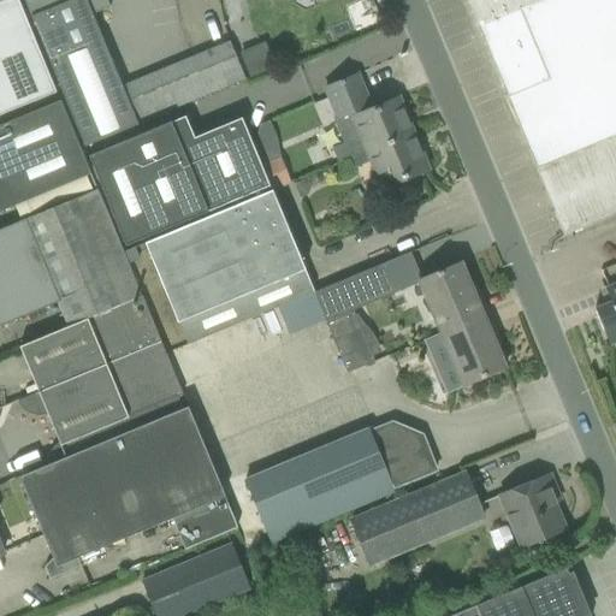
[(17,0),(6,0),(0,3),(0,116),(57,93),(25,19),(17,0)]
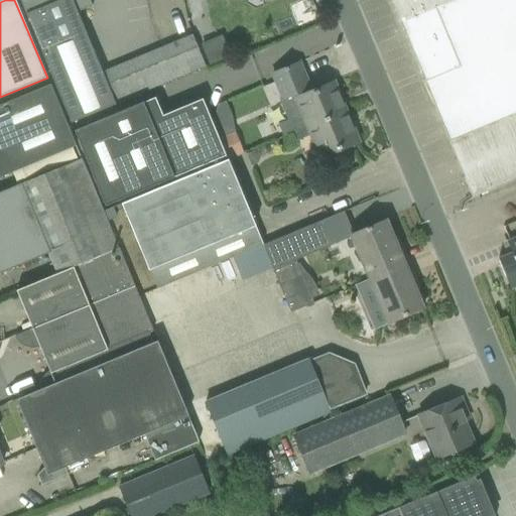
[(26,14),(72,123),(115,106),(115,104),(186,74),(186,75),(205,67),(192,36),(102,74),(78,13),(92,7),(89,0),(20,0),(19,0),(25,15),(26,14)]
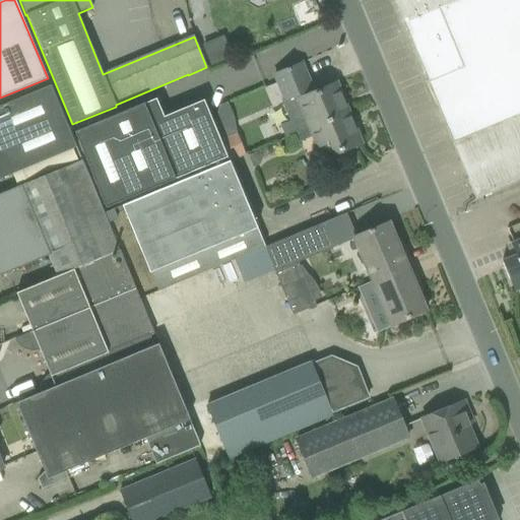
[(519,0),(393,0),(475,199),(519,180),(519,0)]
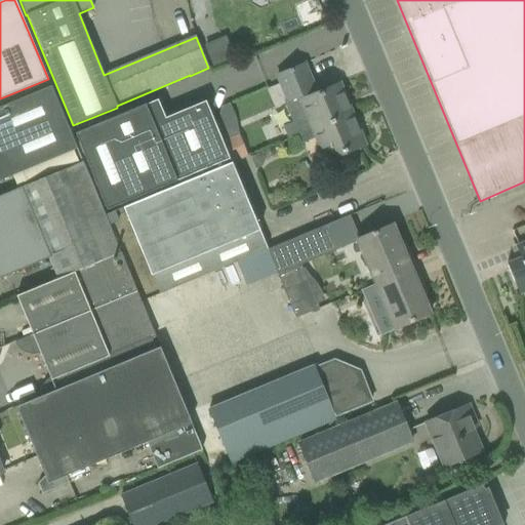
[(214,41),(204,45),(213,67),(235,57),(230,47),(214,41)]
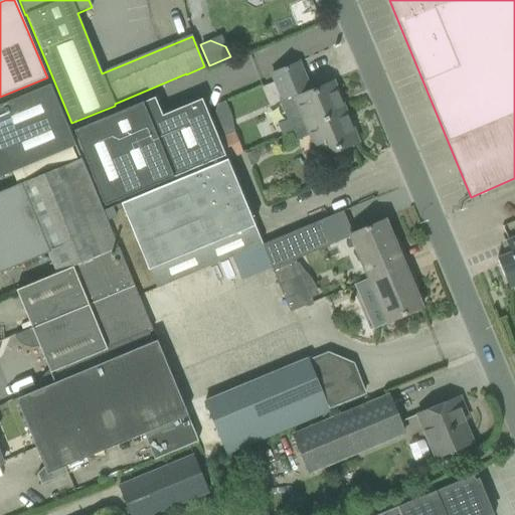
[(280,71),(272,74),(283,101),(280,102),(288,121),(278,125),(283,138),(293,134),(344,112),(333,84),(314,93),(310,94),(308,90),(309,90),(298,63),(280,71)]
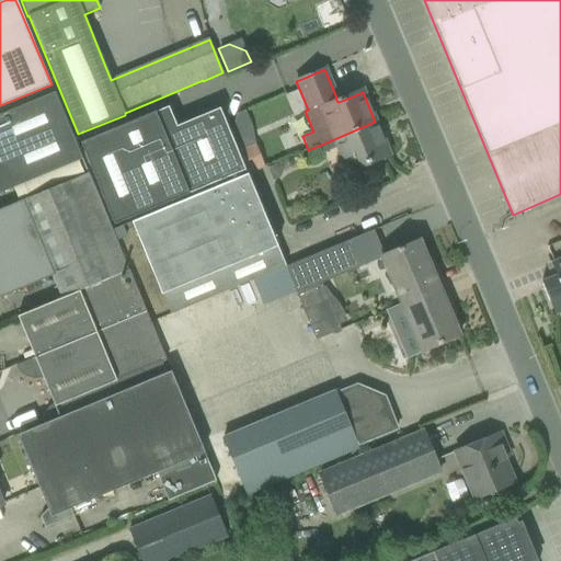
[(0,115),(0,193),(0,194),(83,159),(55,93),(0,115)]
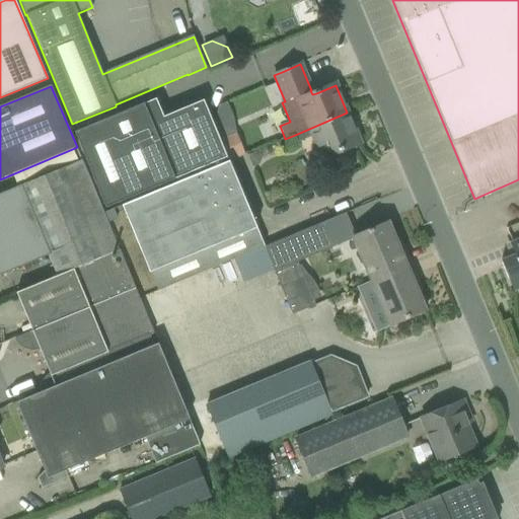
[(145,102),(75,132),(106,208),(227,157),(220,137),(205,102),(153,124),(145,102)]
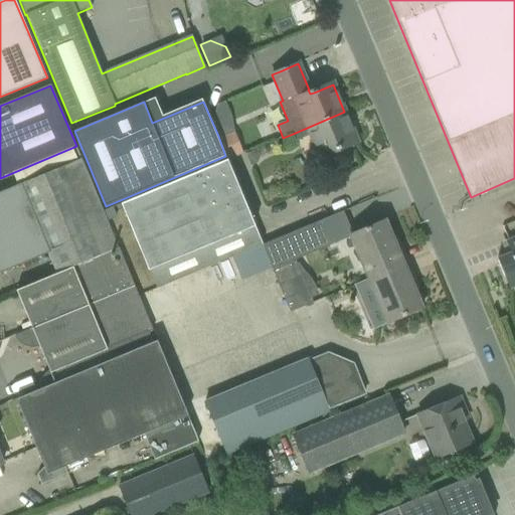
[(215,122),(227,119),(223,102),(211,104),(215,122)]
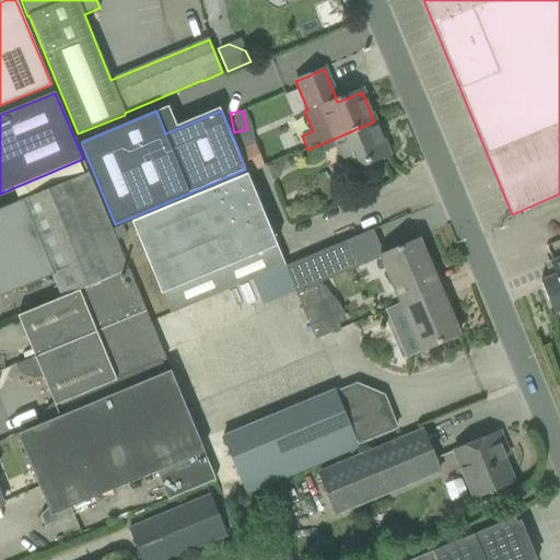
[(374,121),(318,146),(323,154),(338,148),(348,171),(350,170),(356,182),(360,184),(382,175),(375,160),(388,154),(387,153),(389,148),(384,135),(380,133),(374,121)]
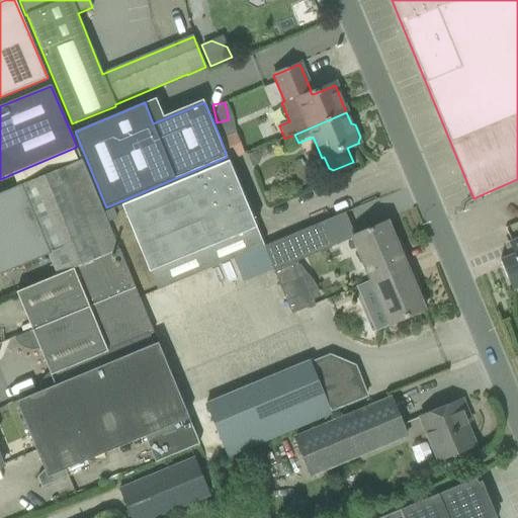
[(236,131),(220,137),(227,157),(228,158),(229,161),(245,155),(236,131)]
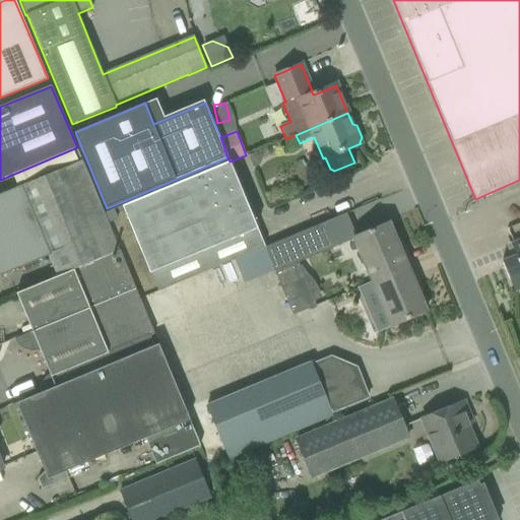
[(248,155),(253,168),(259,166),(263,157),(260,150),(248,155)]
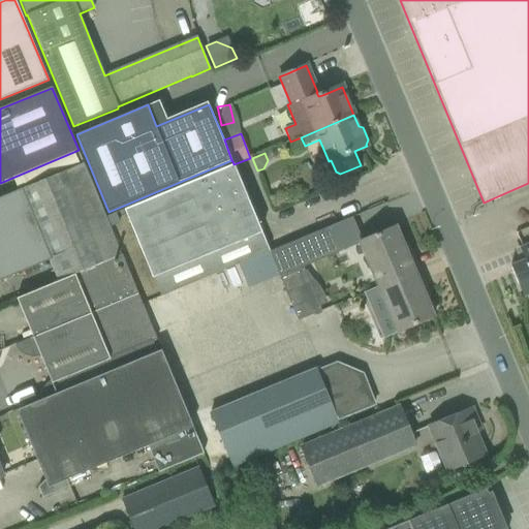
[(0,280),(51,259),(60,281),(122,255),(83,162),(22,187),(22,189),(0,197),(0,280)]
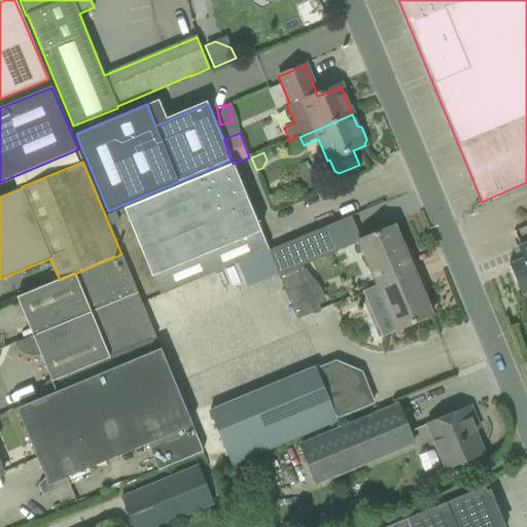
[(124,209),(161,295),(269,250),(232,164),(185,183),(124,209)]
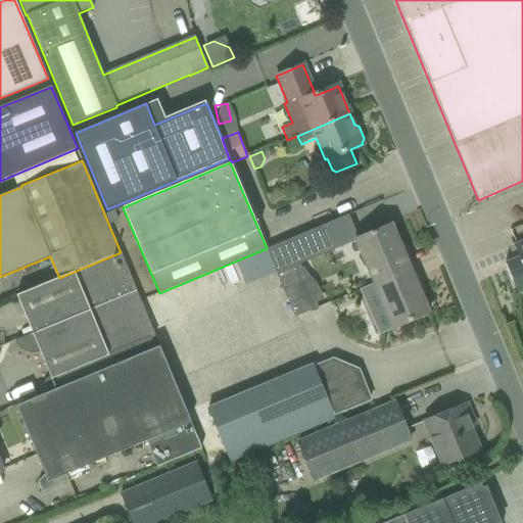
[(283,291),(294,318),(318,307),(300,265),(337,248),(327,224),(267,248),(283,291)]
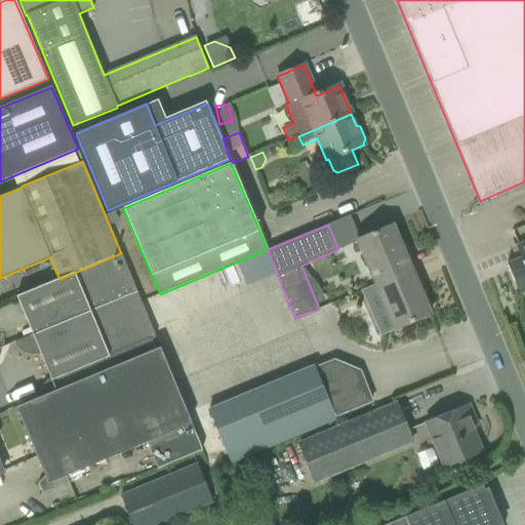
[(393,225),(357,240),(375,284),(415,268),(409,254),(405,255),(401,244),(393,225)]
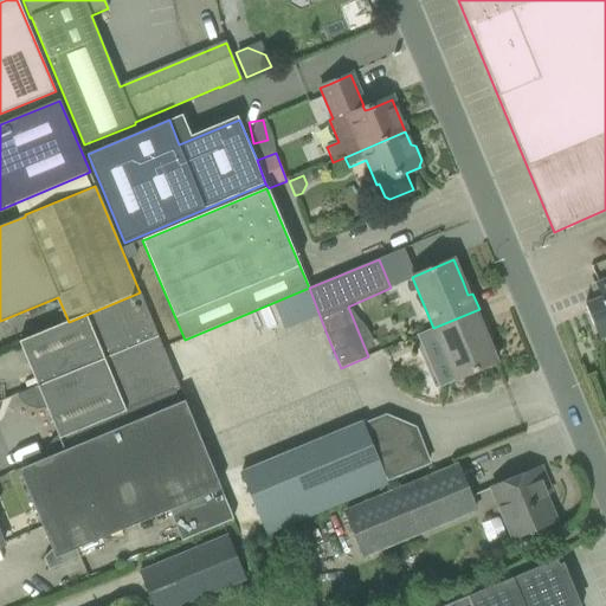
[(585,304),(599,340),(605,336),(605,279),(598,284),(603,297),(585,304)]
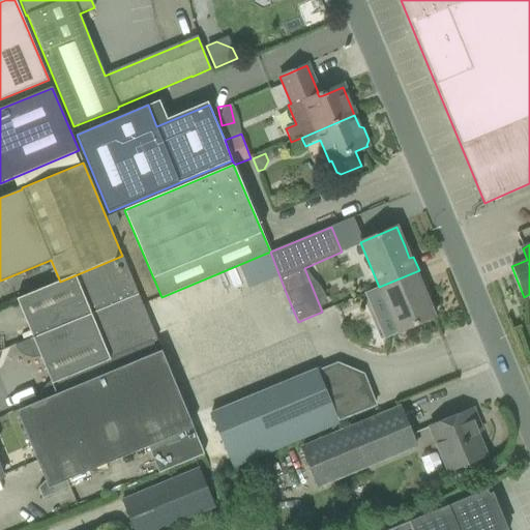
[(0,351),(138,295),(122,256),(60,282),(17,299),(33,337),(0,351)]
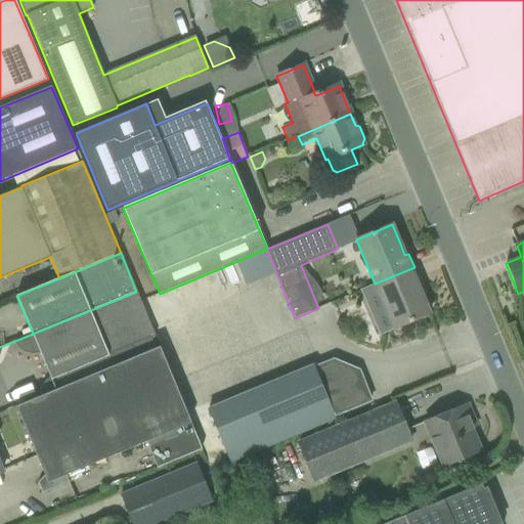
[(375,284),(359,291),(379,335),(394,329),(410,321),(430,313),(422,294),(417,284),(421,282),(415,267),(375,284)]
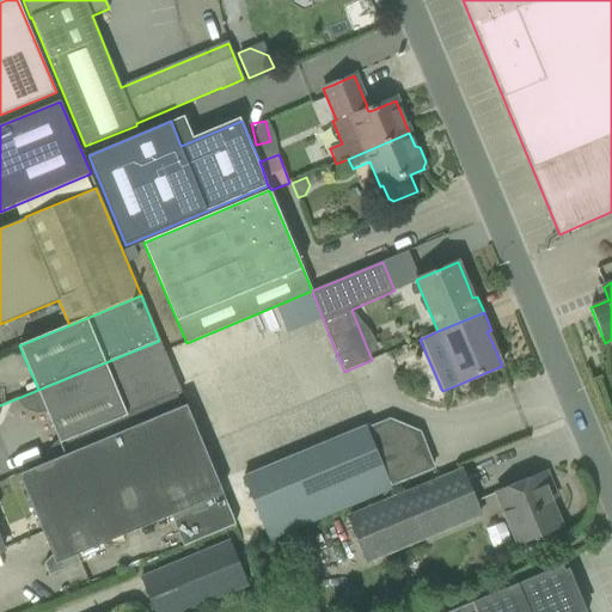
[(46,409),(65,456),(182,407),(177,395),(182,393),(159,341),(0,405),(0,407),(22,398),(24,405),(38,411),(46,409)]
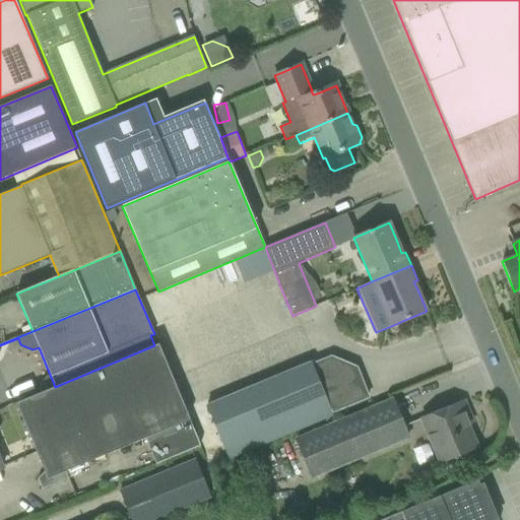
[(37,479),(41,490),(67,478),(64,471),(143,439),(154,465),(200,446),(158,344),(154,345),(55,387),(16,403),(45,471),(37,479)]
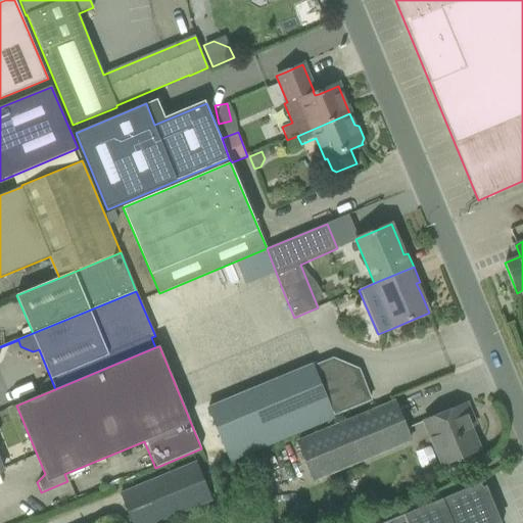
[(331,358),(313,366),(334,416),(371,399),(360,374),(358,369),(331,358)]
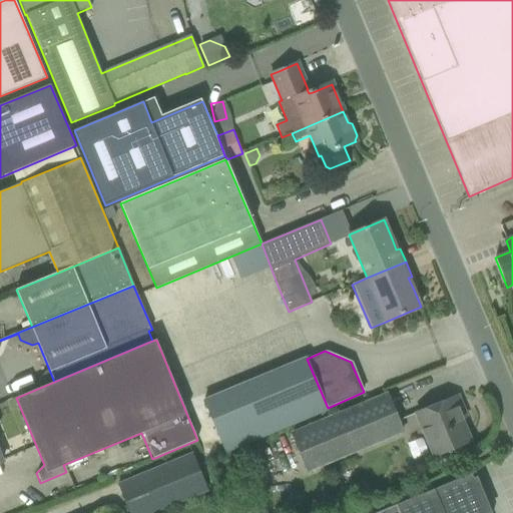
[(203,402),(224,454),(329,410),(307,359),(203,402)]
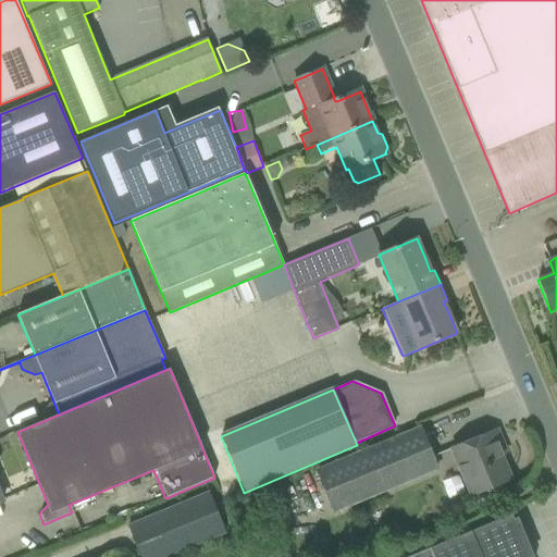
[(318,471),(334,511),(437,469),(420,429),(318,471)]
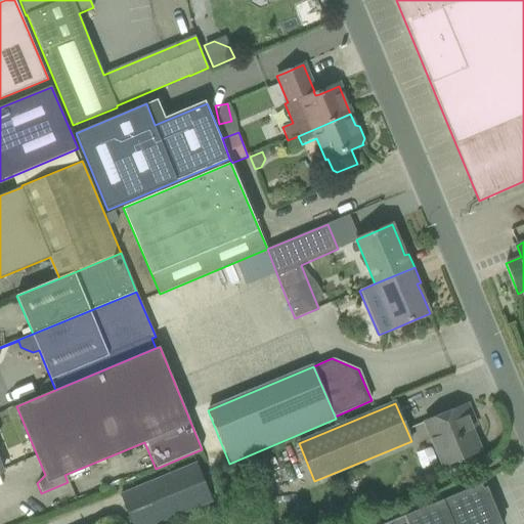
[(425,422),(443,466),(455,461),(460,464),(469,460),(470,455),(480,451),(468,421),(473,419),(467,404),(425,422)]
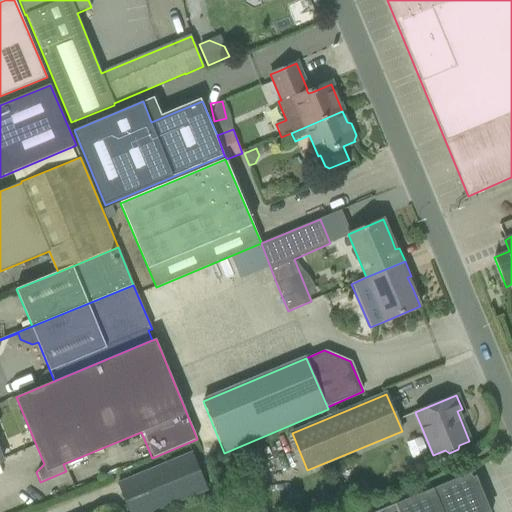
[(118,484),(129,511),(154,511),(207,490),(192,453),(118,484)]
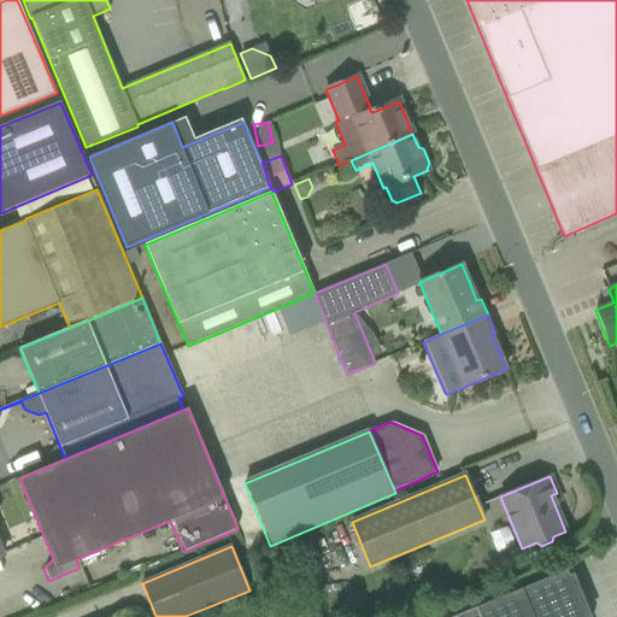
[(585,616),(566,569),(456,616),(451,616),(585,616)]
